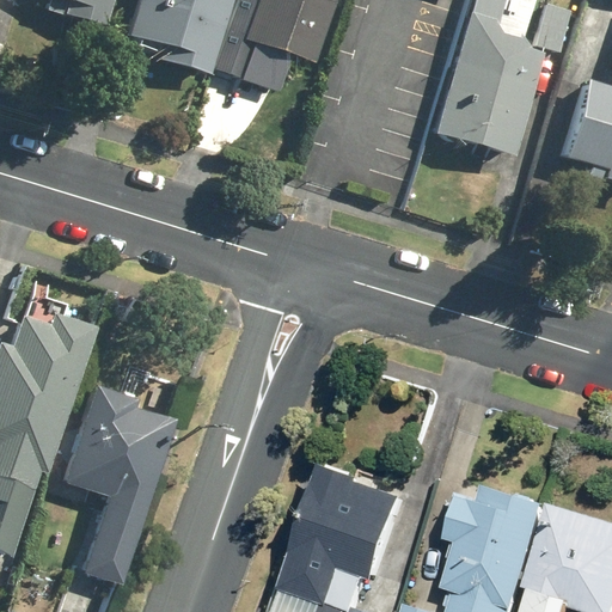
[(56,0),(54,8),(104,24),(110,0),(56,0)]
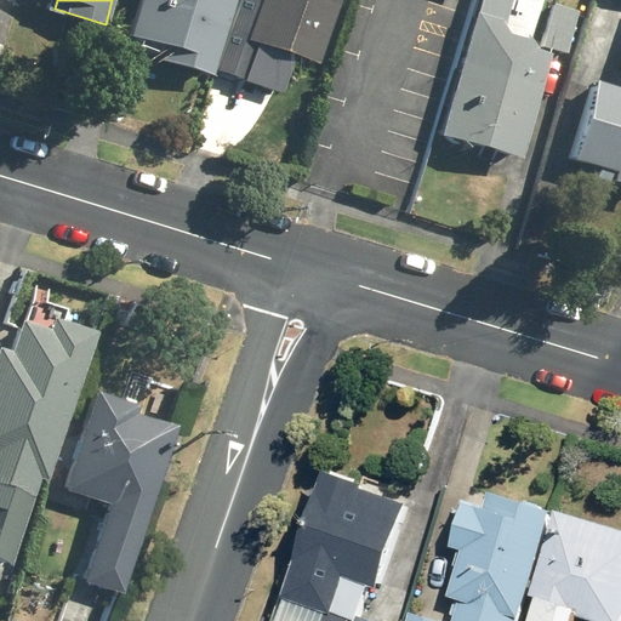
[(143,0),(132,38),(166,49),(164,58),(212,74),(235,0),(143,0)]
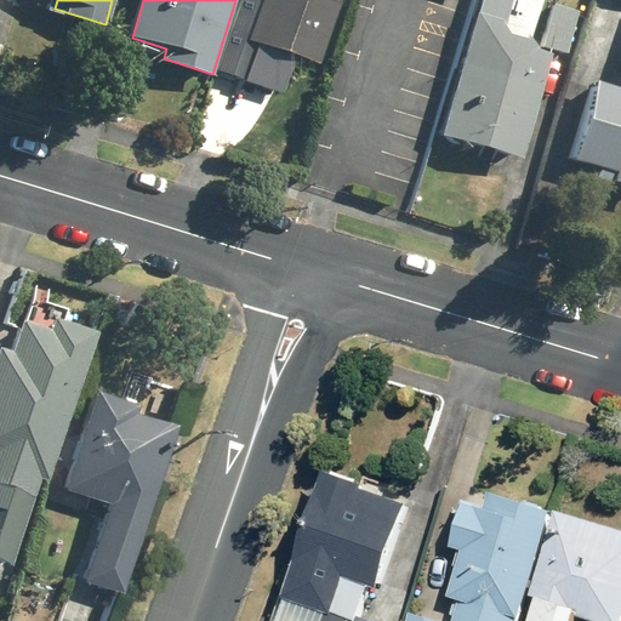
[(341,1),(341,0),(265,0),(241,77),(286,91),(297,56),(323,63),(341,1)]
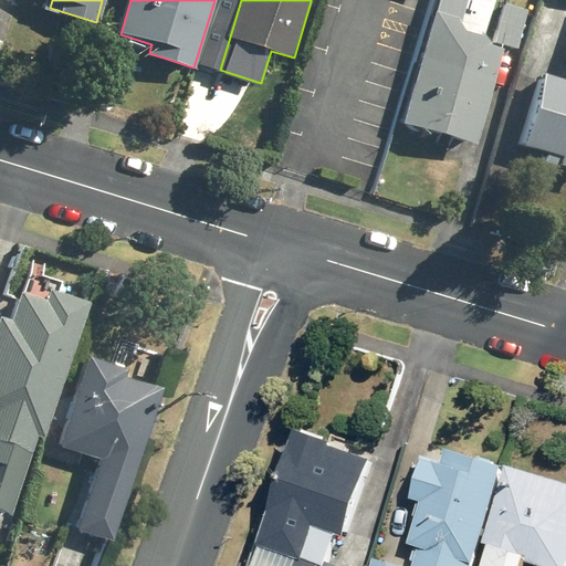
[(516,51),(528,11),(505,4),(493,45),(495,45),(493,54),(478,50),(473,40),(456,35),(449,24),(429,18),(397,127),(416,133),(464,147),(486,75),(504,80),(513,50),(516,51)]
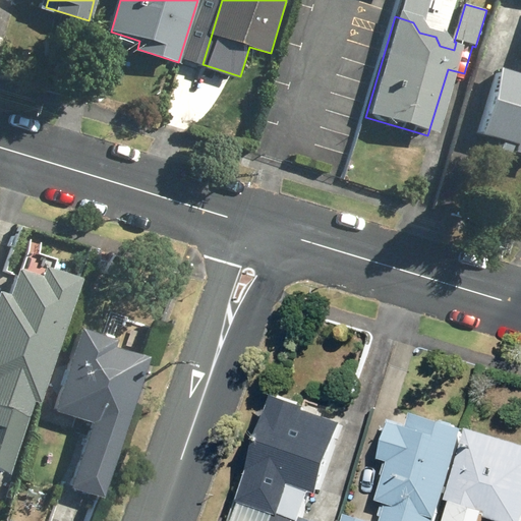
[(520,154),(520,71),(503,66),(481,134),(504,140),(502,148),(520,154)]
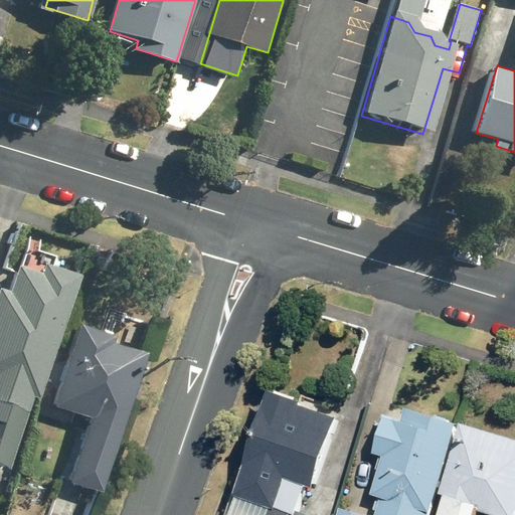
[(2,287),(0,291),(0,466),(11,470),(36,396),(42,398),(84,276),(47,263),(43,273),(20,265),(11,291),(2,287)]
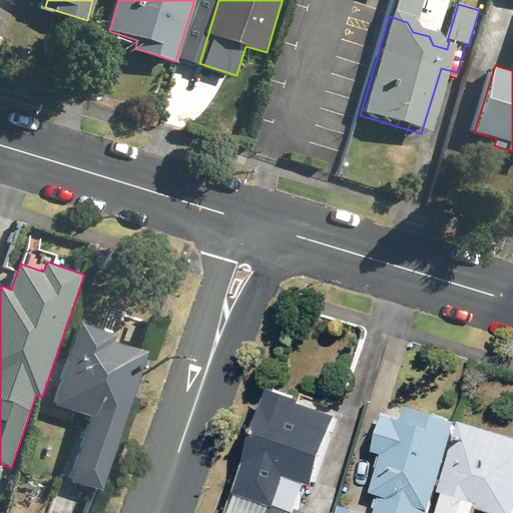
[(110,336),(73,324),(46,406),(83,418),(63,480),(93,490),(138,352),(108,342),(110,336)]
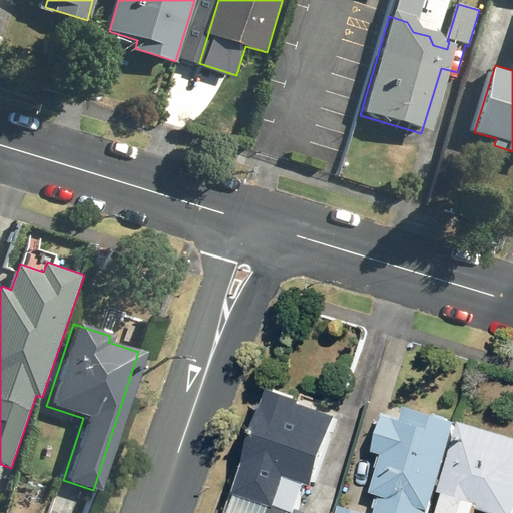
[(298,512),(300,509),(310,484),(318,487),(343,417),(311,405),(312,402),(276,390),(239,494),(240,494),(233,512),(298,512)]
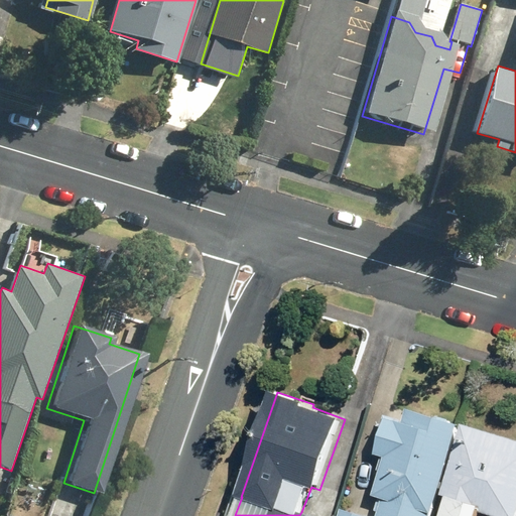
[(429,515),(457,427),(407,412),(404,422),(388,417),(377,455),(386,457),(374,496),(381,497),(377,511),(379,512),(378,515),(429,515)]
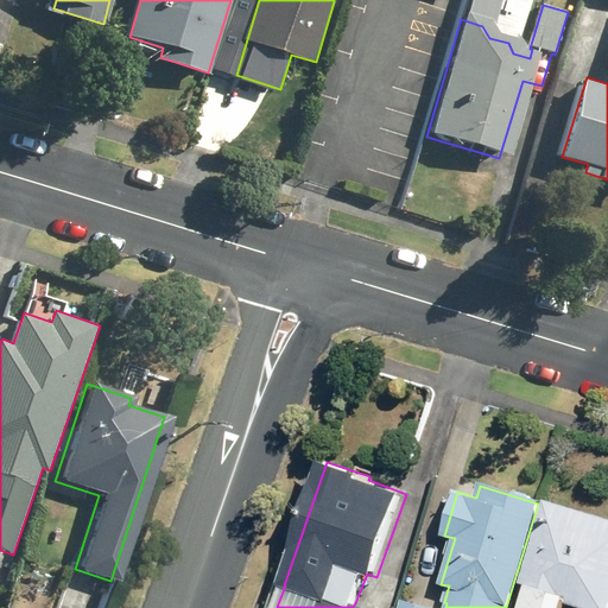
[(564,607),(567,605),(578,607),(607,607),(607,520),(549,502),(524,586),(530,587),(523,607),(564,607)]
